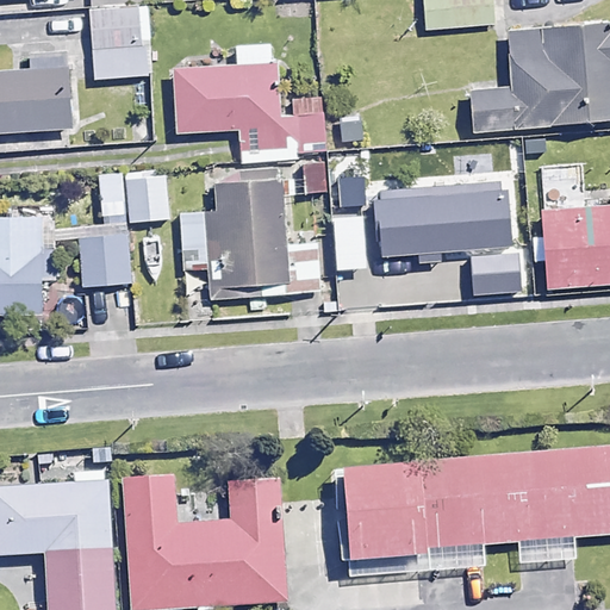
[(144,5),(91,7),(94,74),(149,70),(144,5)]
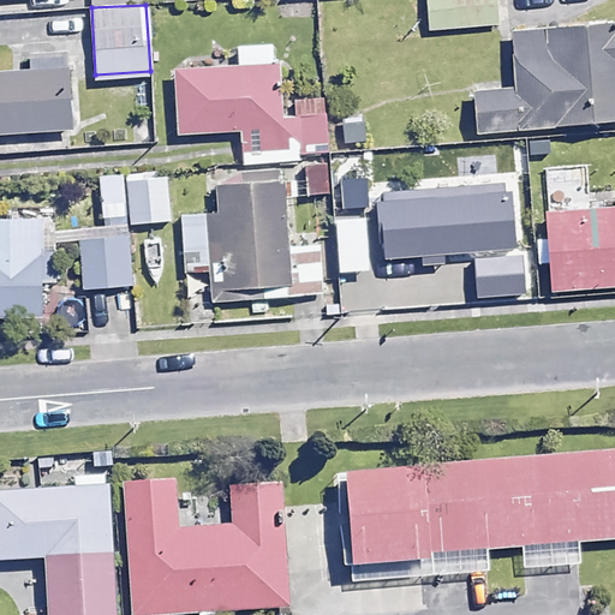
[(614,30),(512,37),(515,96),(471,99),(473,135),(614,125),(614,30)]
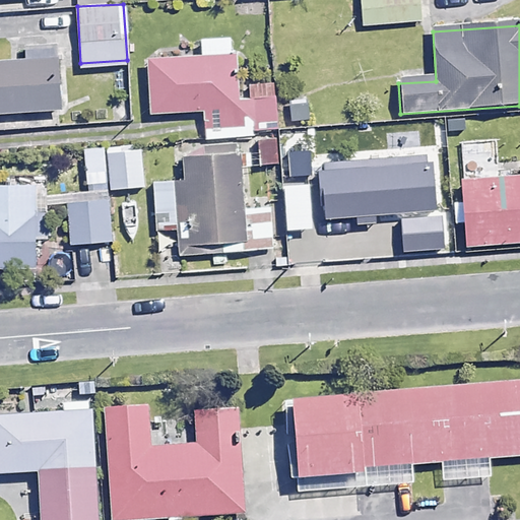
[(254,58),(147,65),(150,115),(257,108),(254,58)]
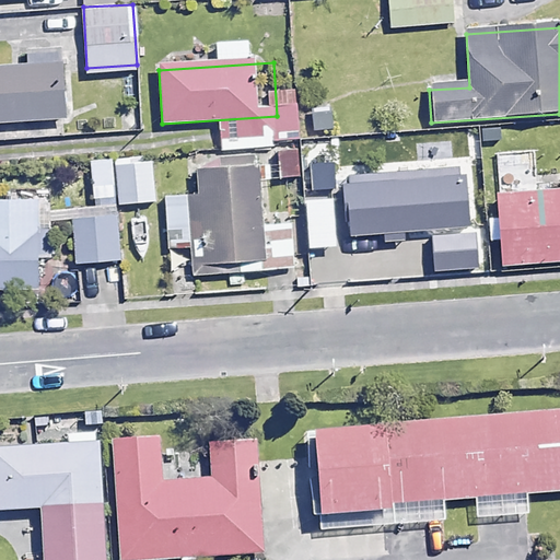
[(0,67),(0,120),(69,117),(66,63),(0,67)]
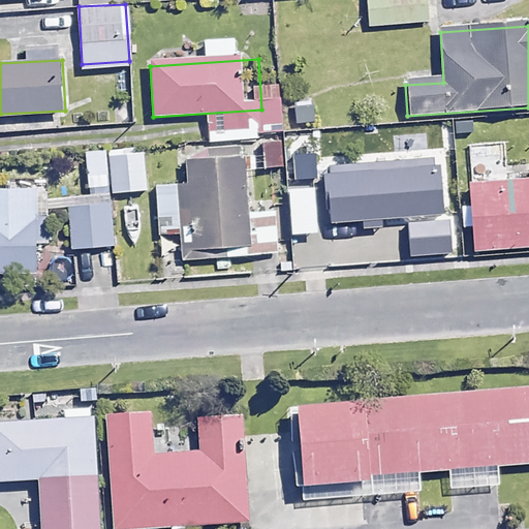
[(253,245),(251,147),(182,149),(184,246),(253,245)]
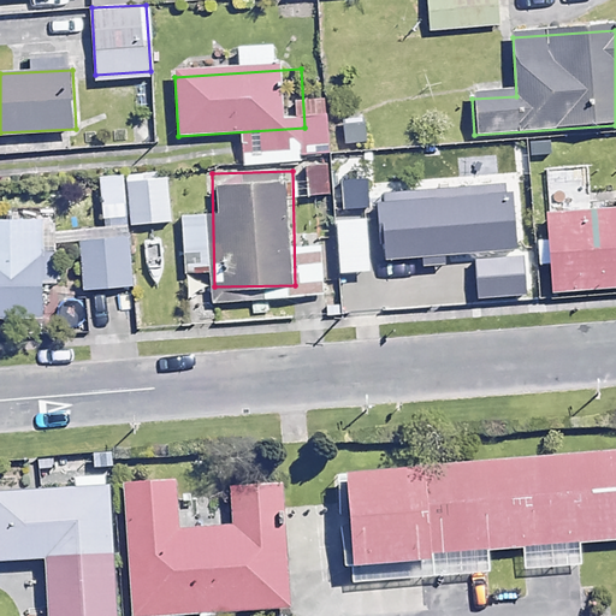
[(125,177),(100,179),(104,223),(130,220),(125,177)]
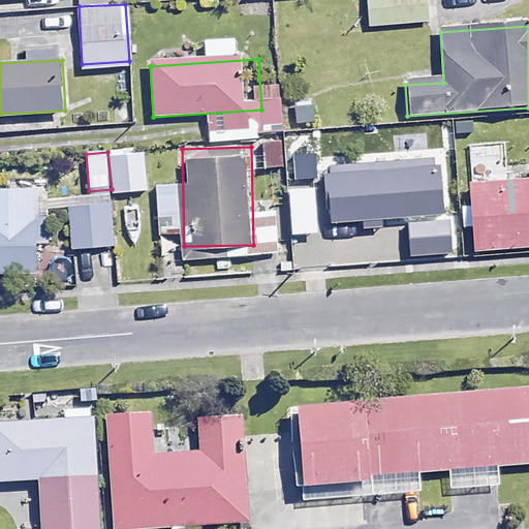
[(145,193),(143,152),(111,154),(114,195),(145,193)]
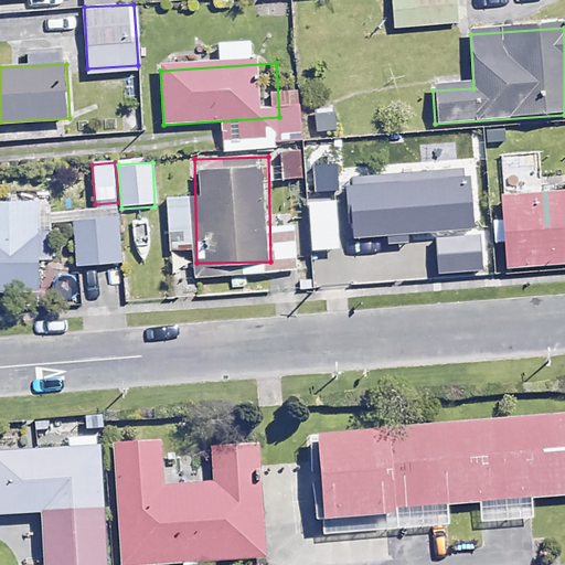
[(564,192),(502,198),(508,269),(564,265),(564,192)]
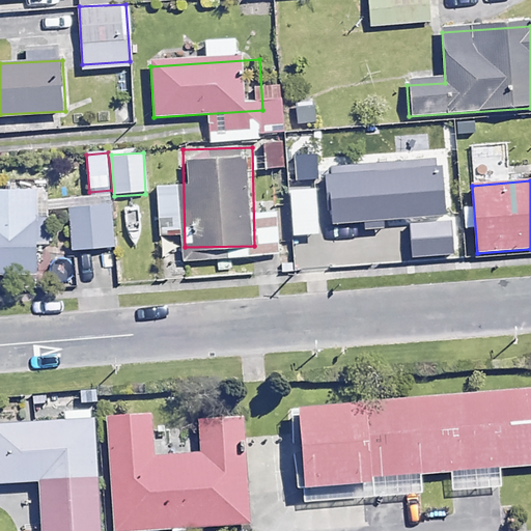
[(35,186),(0,187),(0,273),(39,272),(35,186)]
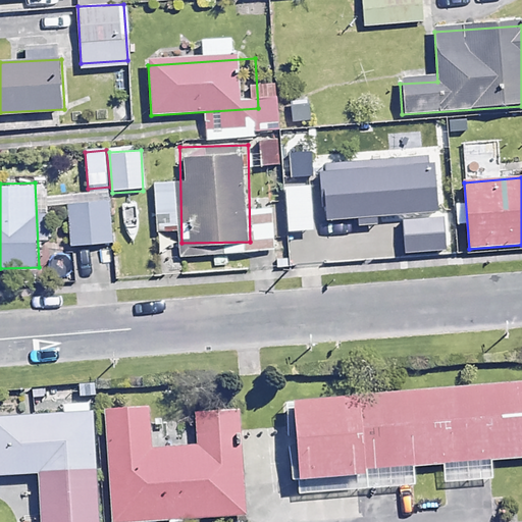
[(310,237),(312,204),(277,202),(275,235),(310,237)]
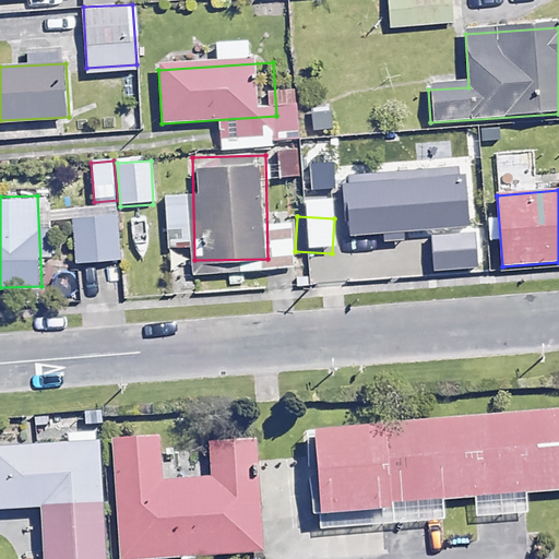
[(111,219),(78,222),(81,263),(114,261),(111,219)]
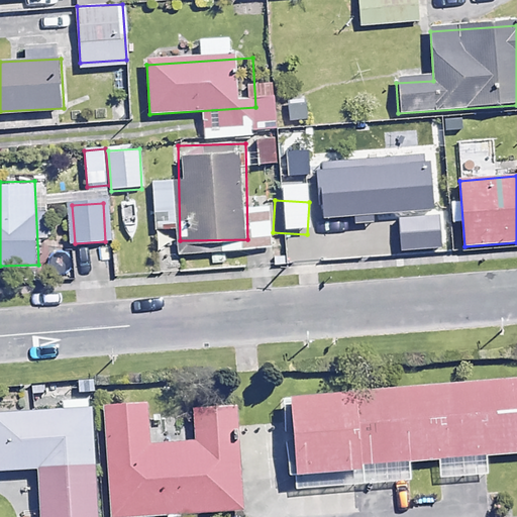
[(516,383),(301,405),(308,477),(516,454),(516,383)]
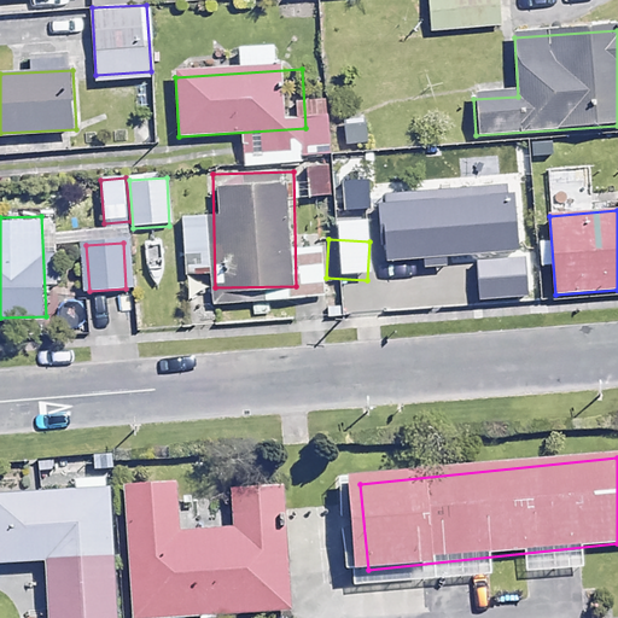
[(127,488),(132,617),(150,617),(291,611),(284,481),(229,483),(232,528),(187,530),(185,485),(127,488)]
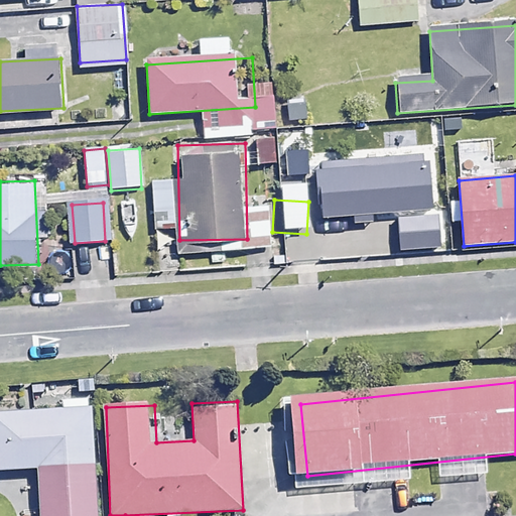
[(97,515),(93,408),(0,411),(0,473),(34,472),(36,515),(97,515)]
